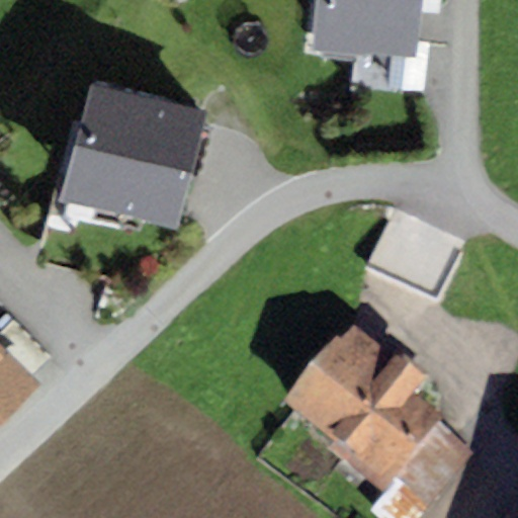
[(315,0),(311,47),(415,58),(420,0),(315,0)]
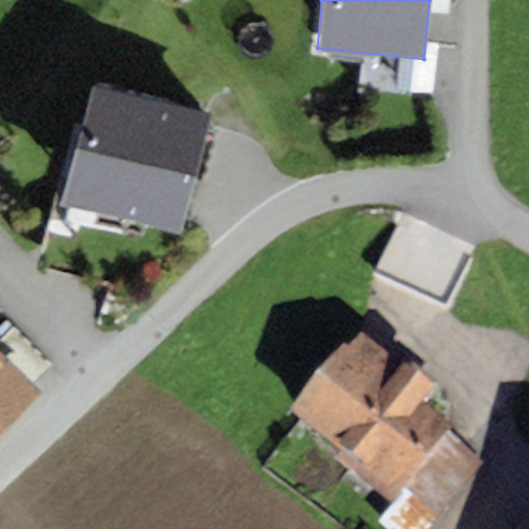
[(212,111),(92,80),(60,204),(180,235),(212,111)]
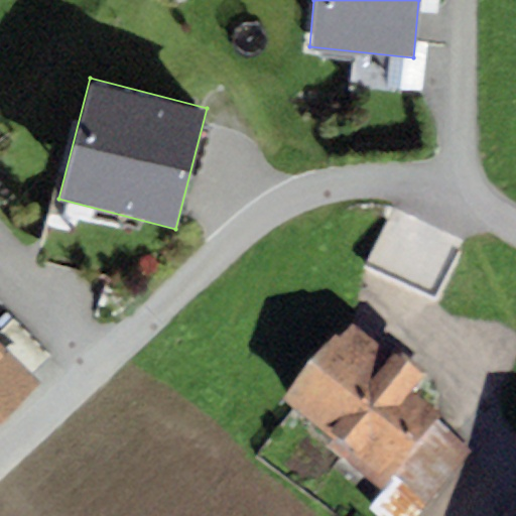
[(463,241),(393,210),(363,275),(398,290),(433,305),(463,241)]
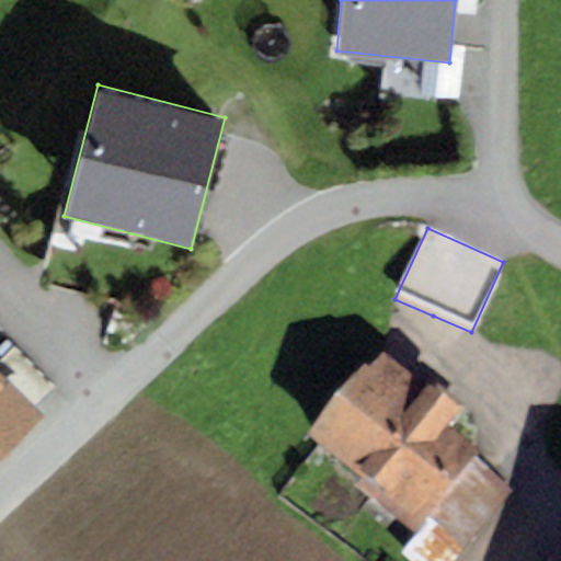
[(379,369),(311,457),(420,541),(404,560),(403,560),(454,560),(507,493),(448,447),(460,431),(456,427),(466,415),(436,392),(426,405),(379,369)]
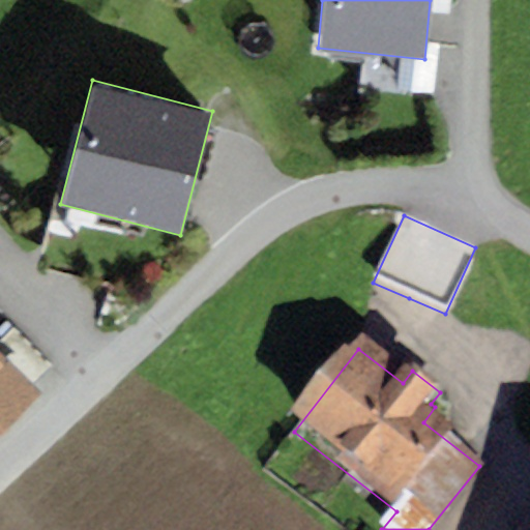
[(0,430),(38,393),(0,354),(0,430)]
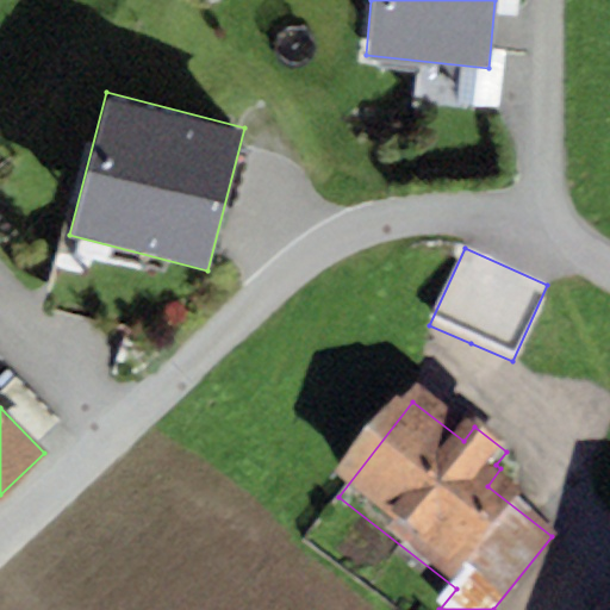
All buildings are outlined.
